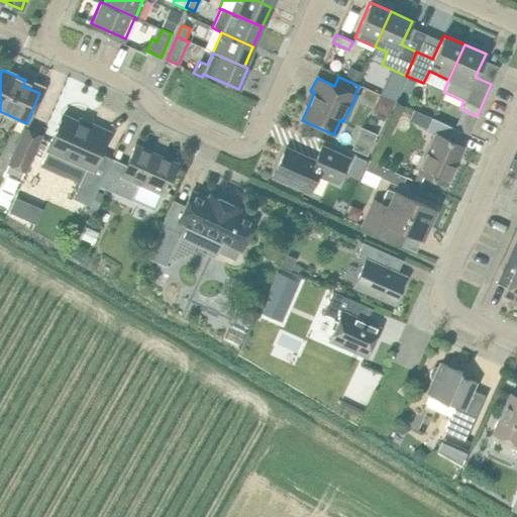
[(386,116),(393,102),(380,96),(373,110),(386,116)]
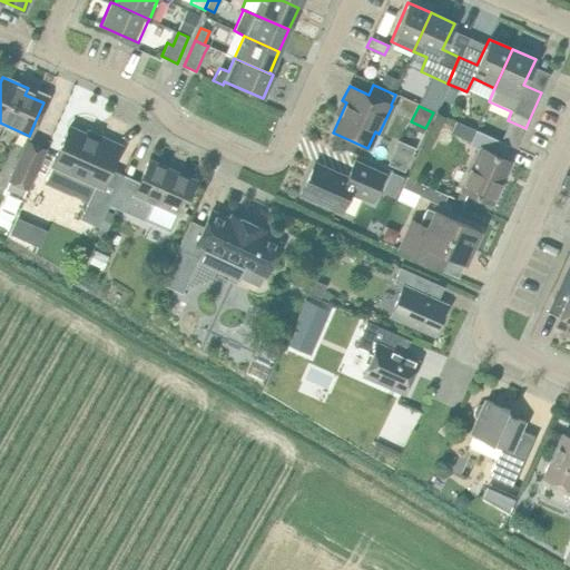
[(464,124),(483,133),(489,120),(470,111),(464,124)]
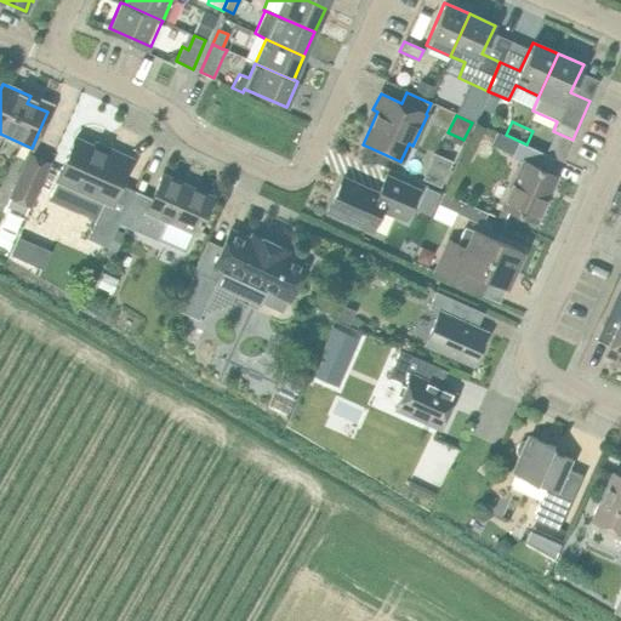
[(108,154),(74,138),(56,180),(103,201),(87,238),(107,248),(118,223),(134,191),(119,184),(130,159),(109,151),(108,154)]
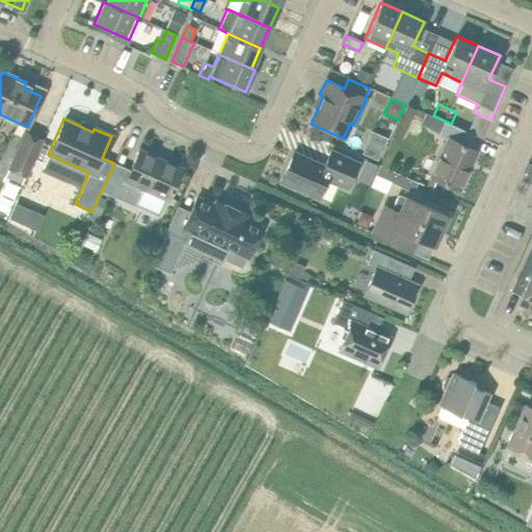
[(458,190),(476,151),(469,148),(475,135),(444,122),(437,134),(447,138),(429,177),(458,190)]
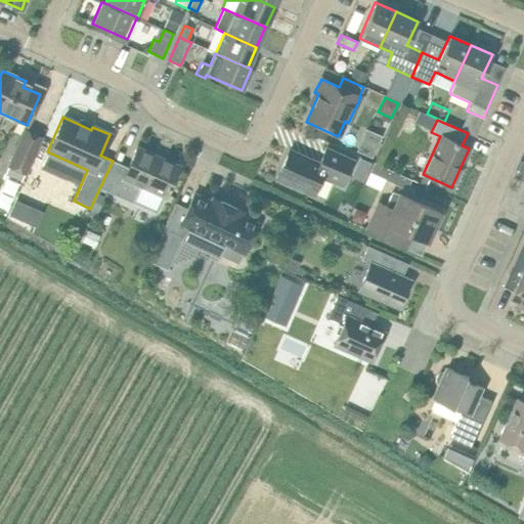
[(18,186),(25,173),(41,137),(24,130),(2,178),(18,186)]
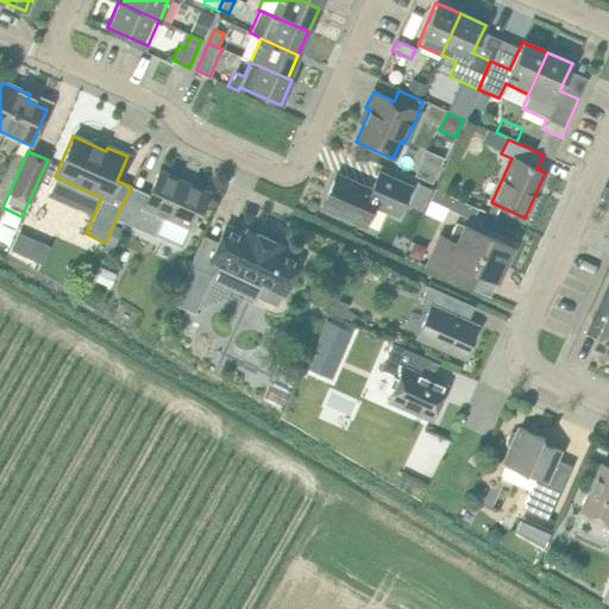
[(199,214),(208,193),(158,170),(148,194),(131,187),(115,219),(154,236),(162,217),(192,230),(199,214)]
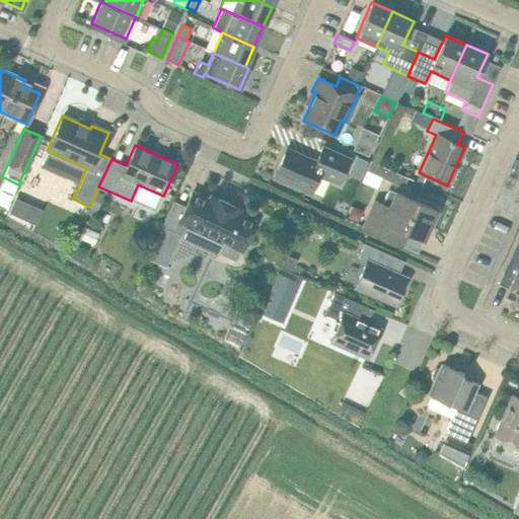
[(339,184),(350,159),(322,147),(315,161),(286,148),(273,177),(309,195),(318,175),(339,184)]
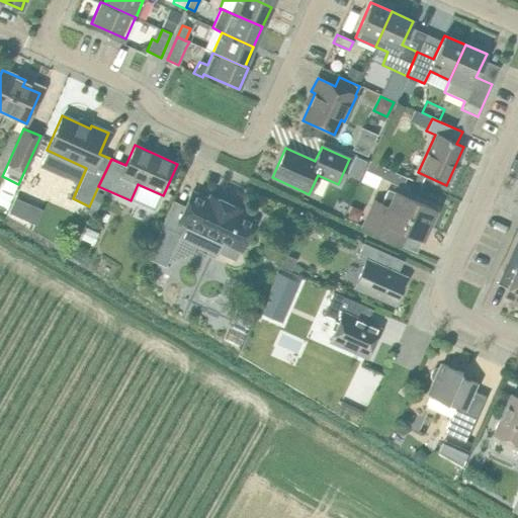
[(387,179),(396,159),(382,154),(374,174),(387,179)]
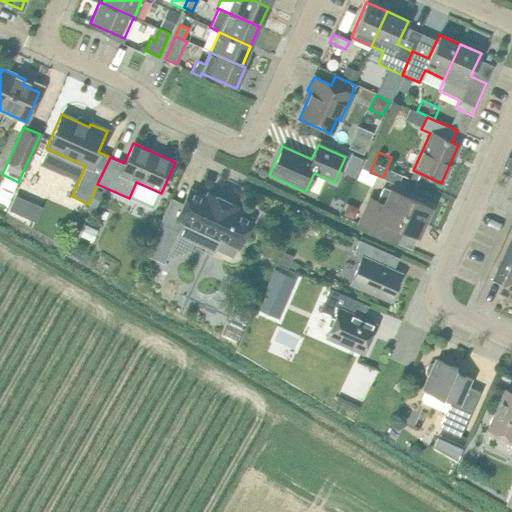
[(369,198),(358,224),(367,229),(386,237),(391,225),(417,236),(430,208),(411,200),(390,190),(383,187),(376,201),(369,198)]
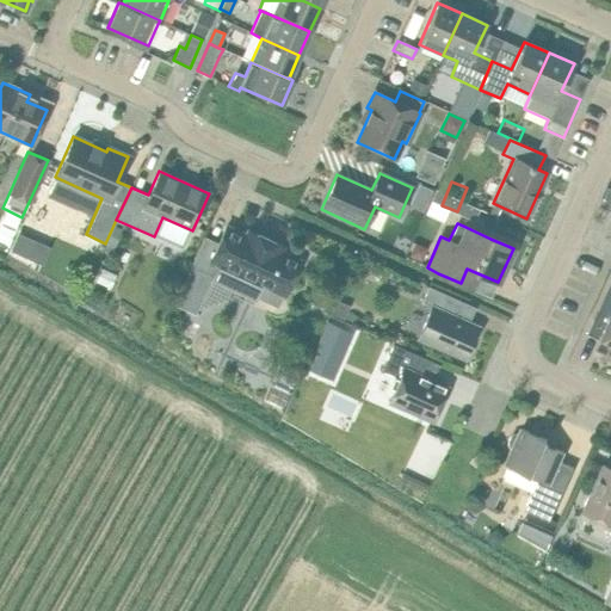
[(113,248),(122,229),(113,227),(106,245),(113,248)]
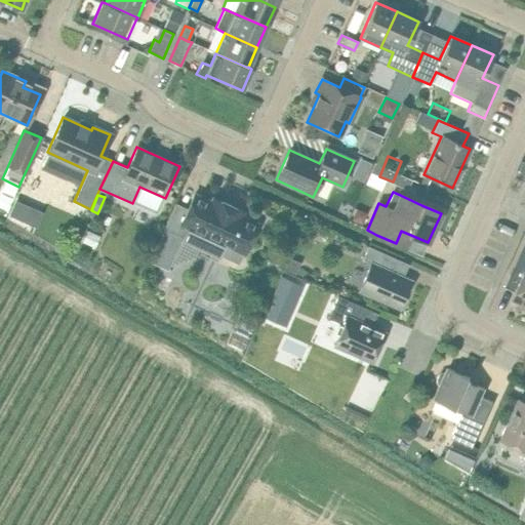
[(211,203),(194,195),(187,209),(175,203),(166,223),(163,229),(183,238),(187,228),(225,246),(220,255),(238,264),(242,254),(244,254),(257,225),(241,216),(243,211),(213,198),(211,203)]
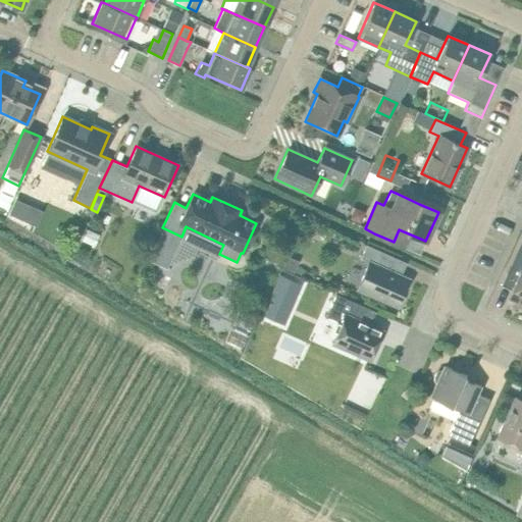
[(521,303),(521,242),(521,243),(508,274),(520,279),(511,298),(521,303)]
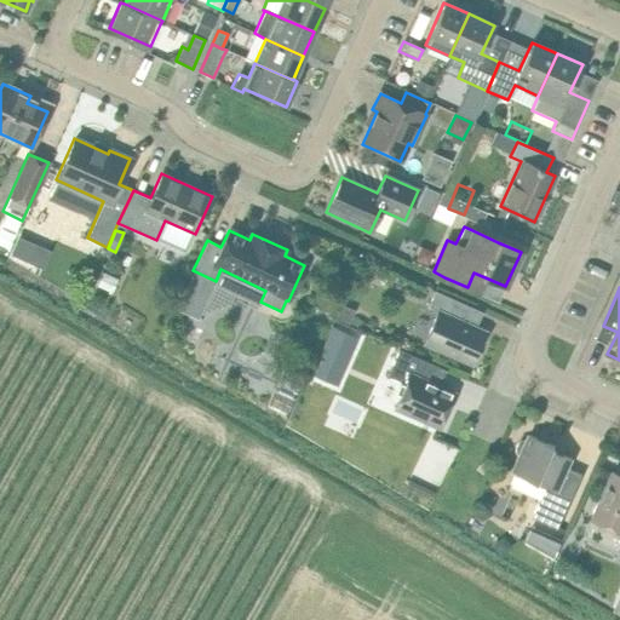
[(470,365),(484,332),(446,314),(452,299),(435,292),(428,308),(437,311),(423,344),(470,365)]
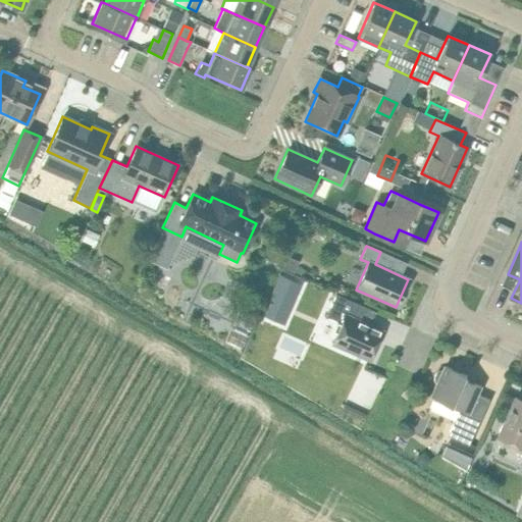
[(281,279),(265,315),(283,323),(299,288),(281,279)]
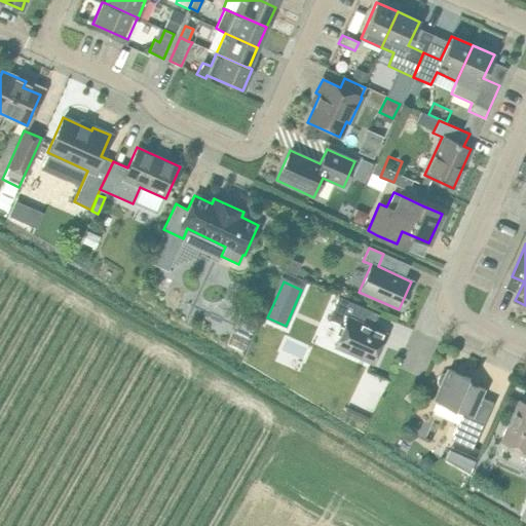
[(372,364),(385,333),(359,322),(364,308),(345,300),(338,296),(328,320),(343,326),(334,346),(372,364)]
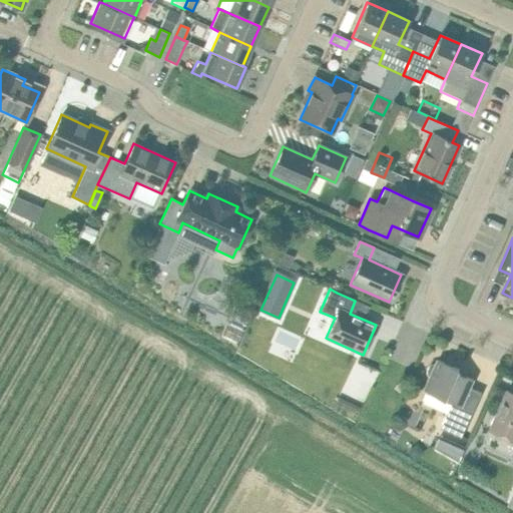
[(460,370),(439,360),(437,365),(434,365),(432,366),(430,366),(429,369),(428,372),(429,374),(430,376),(431,377),(426,389),(429,390),(424,402),(448,413),(442,428),(463,437),(482,393),(470,388),(474,380),(459,373),(460,370)]
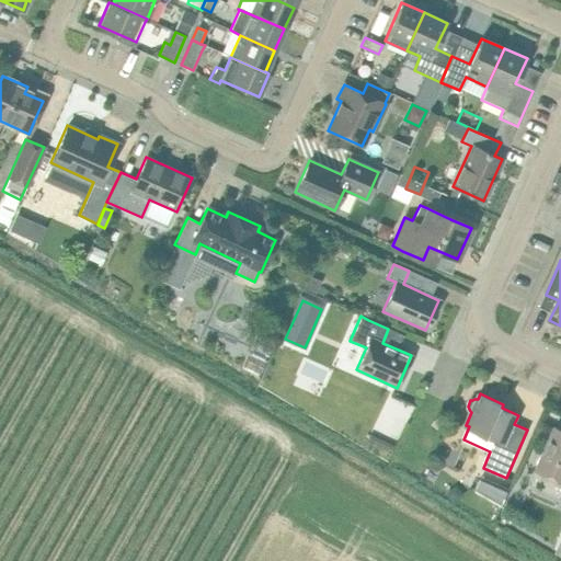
[(560,430),(557,428),(538,470),(560,480),(560,430)]
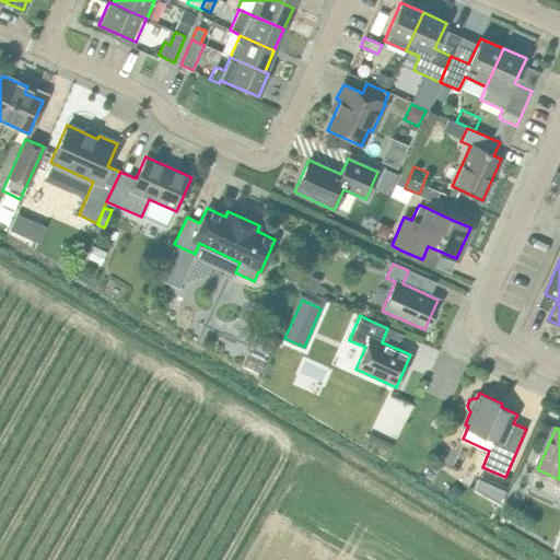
[(502,504),(510,488),(482,476),(476,489),(502,504)]
